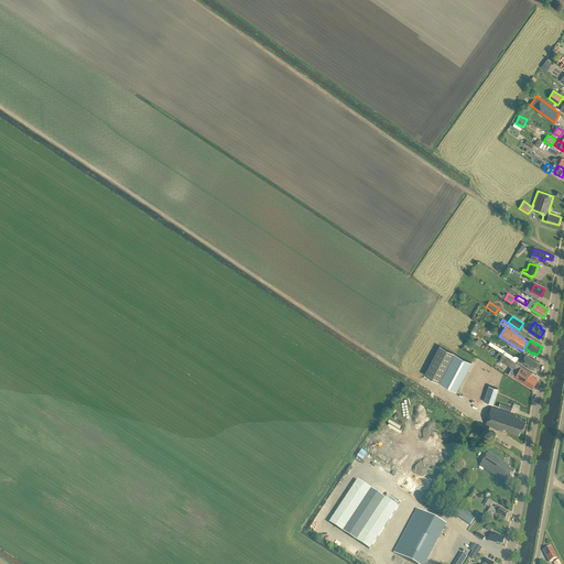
[(438,382),(454,354),(440,346),(424,375),(438,382)]
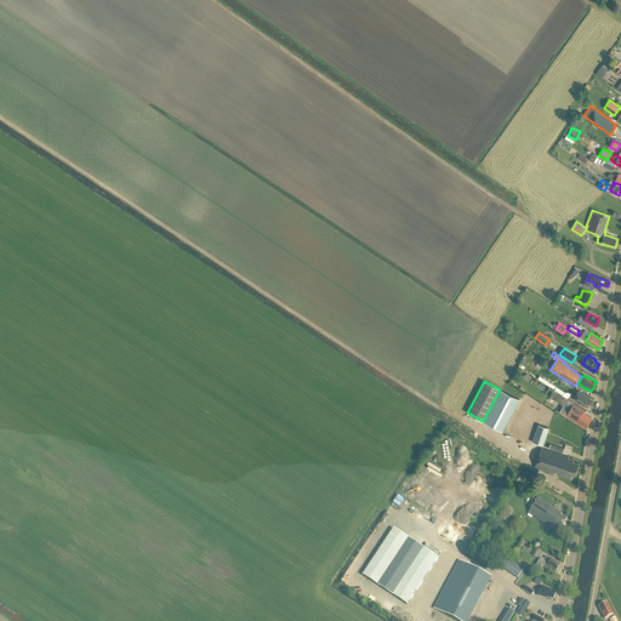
[(519,399),(500,389),(483,421),(502,432),(519,399)]
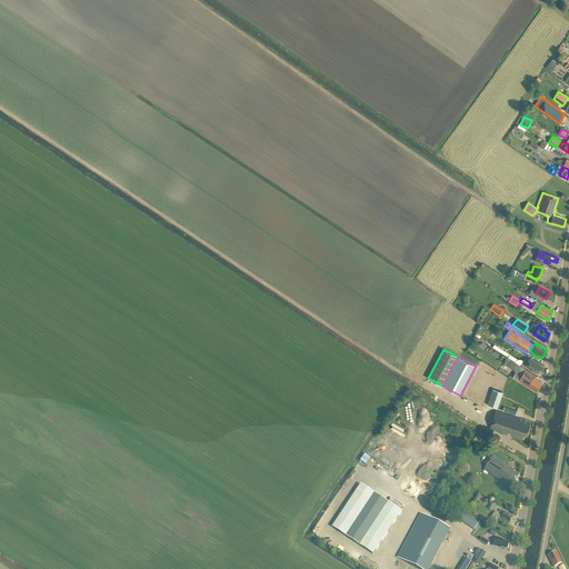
[(538,391),(542,382),(536,379),(537,379),(536,378),(537,376),(508,357),(503,363),(517,371),(515,375),(517,376),(515,379),(537,392),(537,391),(538,391)]
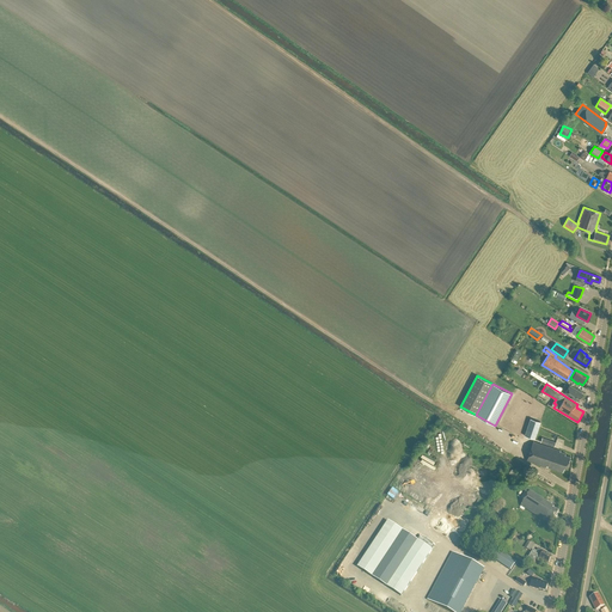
[(583,393),(570,385),(564,393),(574,399),(575,398),(579,401),(583,393)]
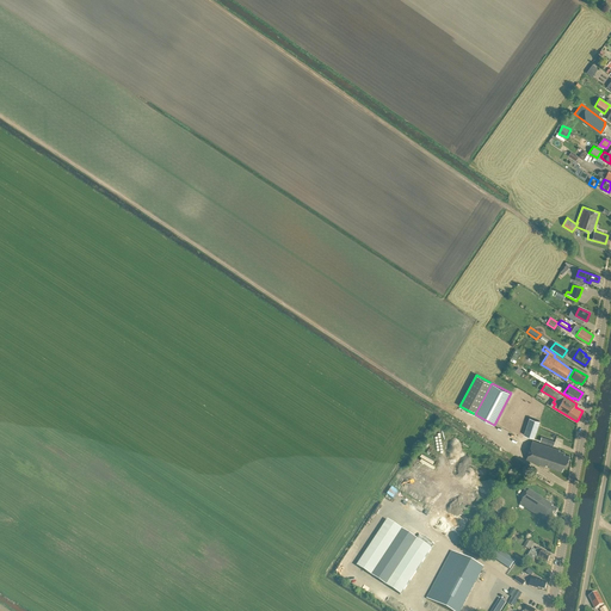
[(530,418),(524,434),(534,438),(539,421),(530,418)]
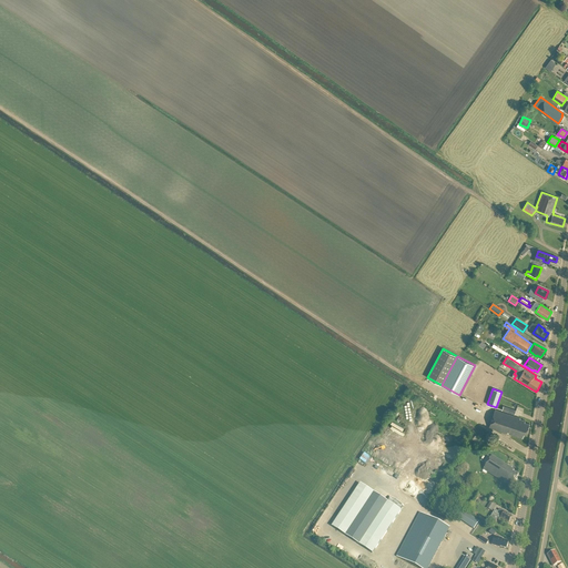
[(526,434),(529,424),(525,422),(525,421),(520,419),(520,418),(495,409),(489,427),(523,438),(524,433),(526,434)]
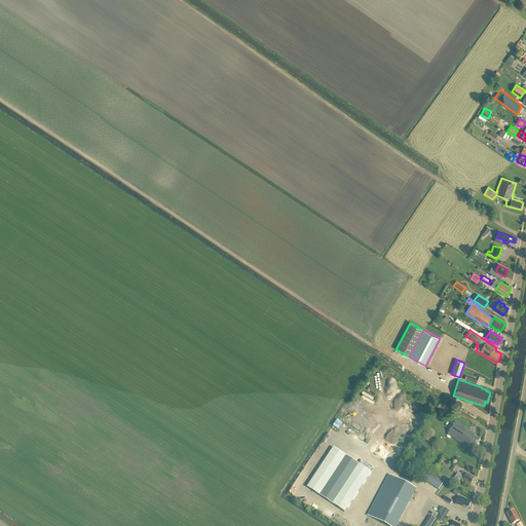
[(402,403),(404,405),(414,398),(412,395),(402,403)]
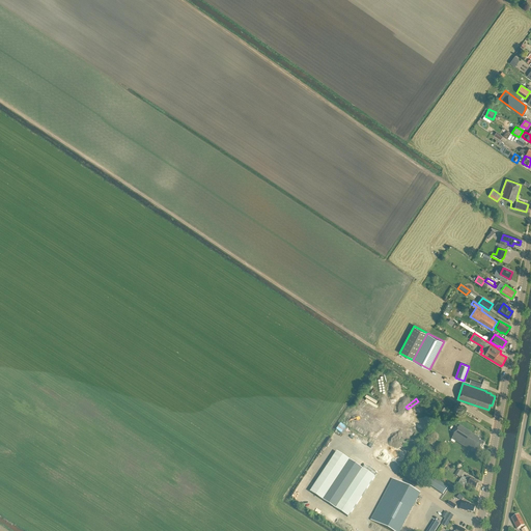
[(340,423),(334,434),(340,438),(346,426),(340,423)]
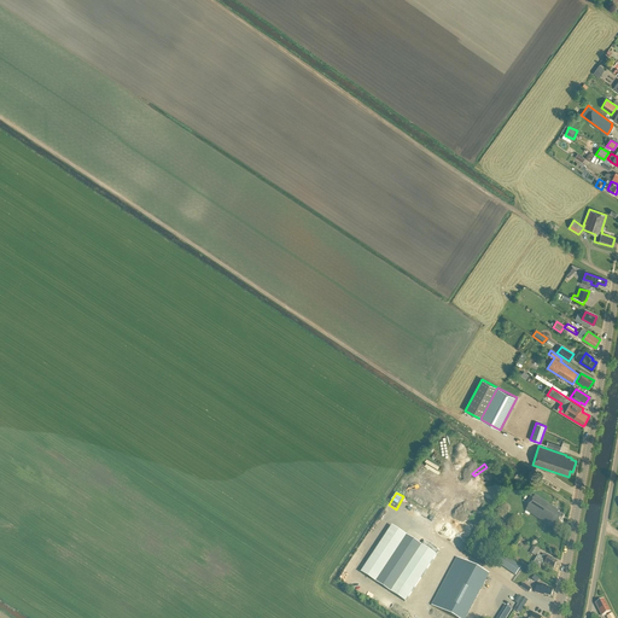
[(525,512),(531,516),(553,529),(554,529),(557,526),(558,528),(560,525),(561,525),(563,523),(563,522),(564,518),(558,514),(559,512),(535,496),(525,512)]
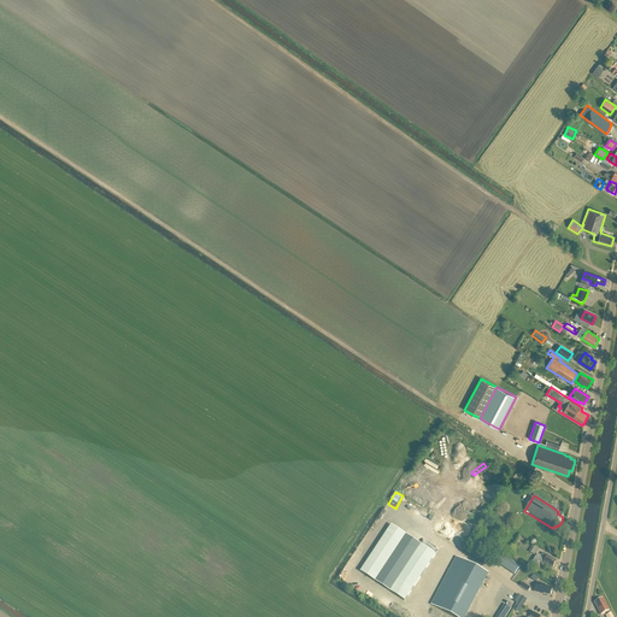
[(405,513),(411,517),(418,506),(406,498),(401,506),(407,510),(405,513)]
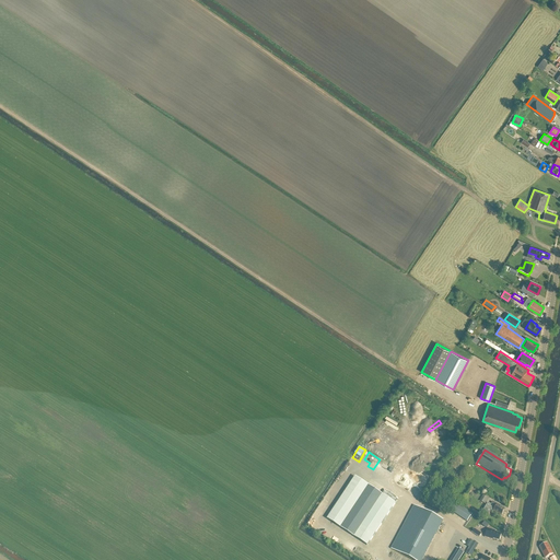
[(368,547),(395,504),(354,477),(327,520),(368,547)]
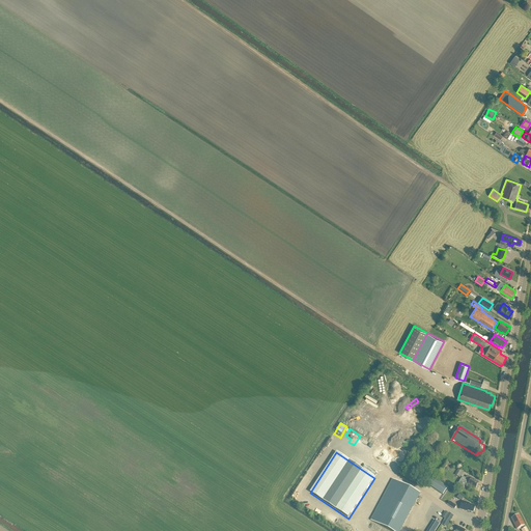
[(460,479),(464,473),(458,470),(455,476),(460,479)]
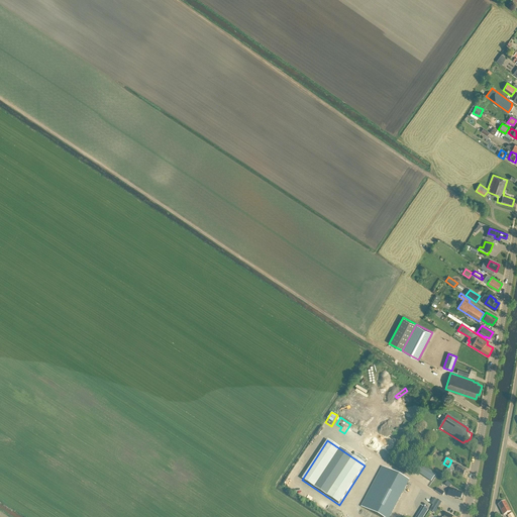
[(436,475),(420,463),(415,470),(431,482),(436,475)]
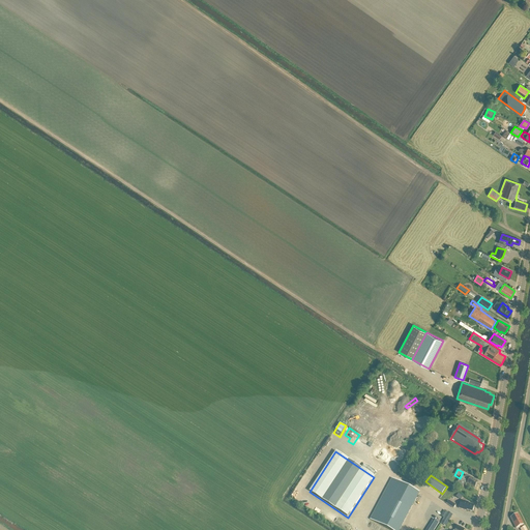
[(477,483),(474,481),(474,480),(467,475),(465,478),(462,477),(458,484),(463,488),(465,483),(474,489),(477,483)]
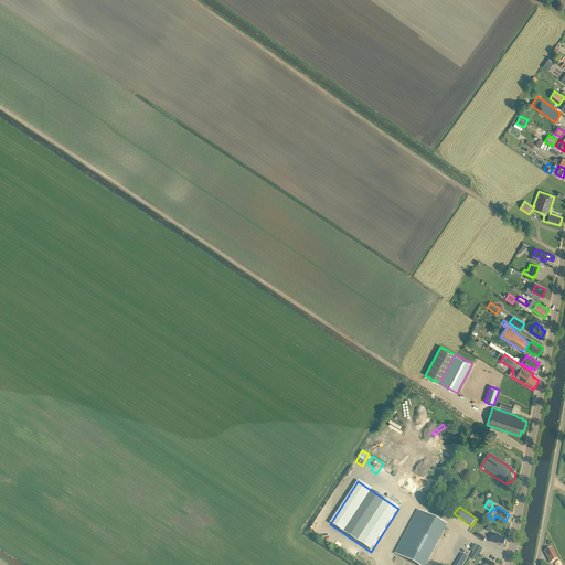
[(404,555),(402,558),(414,564),(426,564),(430,557),(447,526),(425,514),(424,518),(422,521),(420,524),(418,526),(417,530),(415,533),(414,536),(412,540),(411,543),(408,546),(407,548),(405,552),(404,555)]
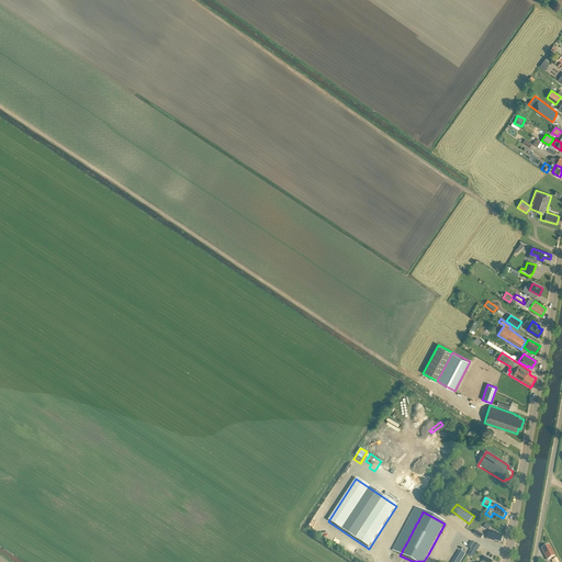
[(502,539),(503,537),(497,535),(497,534),(490,531),(486,540),(494,542),(495,541),(501,543),(501,542),(502,542),(503,540),(502,539)]
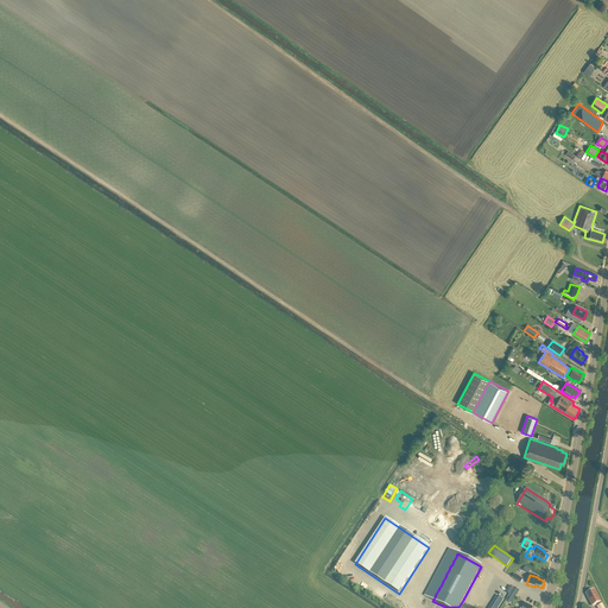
[(511,605),(519,591),(514,588),(513,589),(510,595),(506,601),(511,605)]
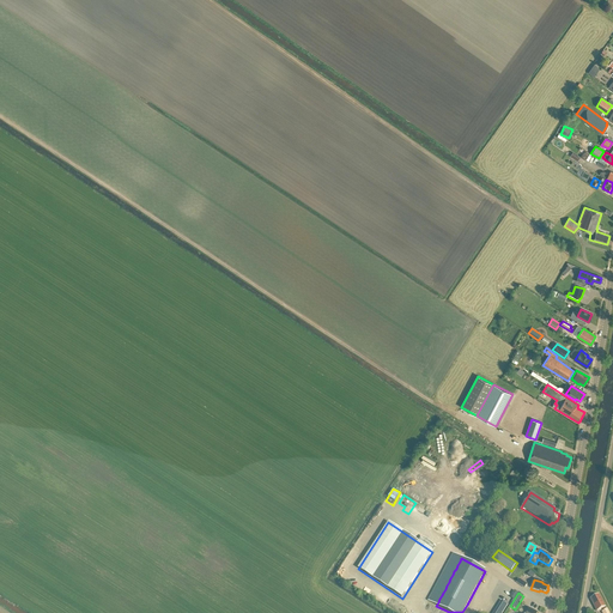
[(598,612),(605,608),(599,595),(596,598),(595,596),(594,599),(590,600),(598,612)]
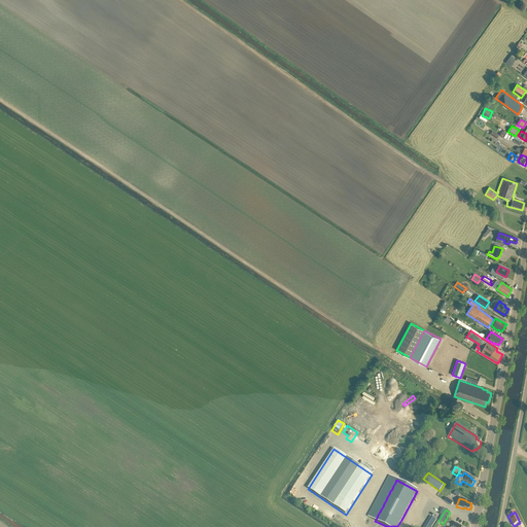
[(424,526),(432,526),(437,520),(431,516),(424,526)]
